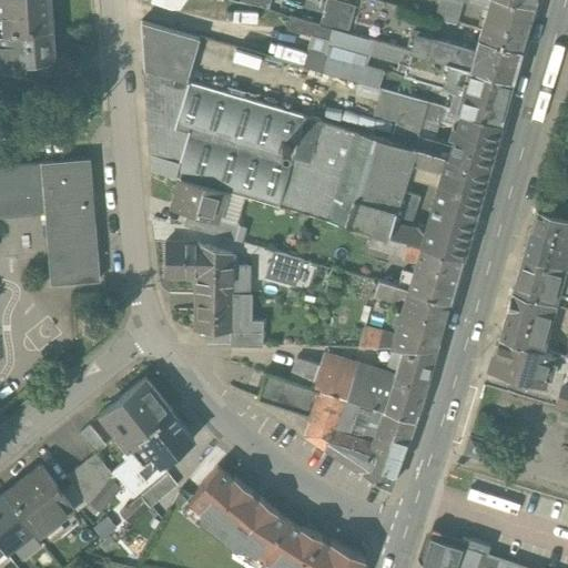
[(0,31),(1,31),(52,28),(49,0),(13,0),(14,11),(0,12),(0,31)]
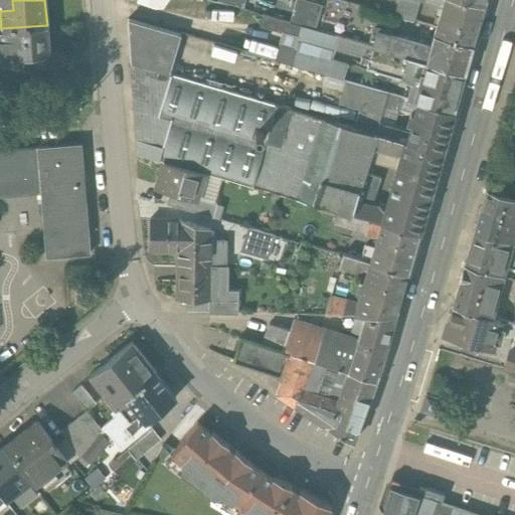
[(185,0),(138,0),(136,6),(180,19),(185,0)]
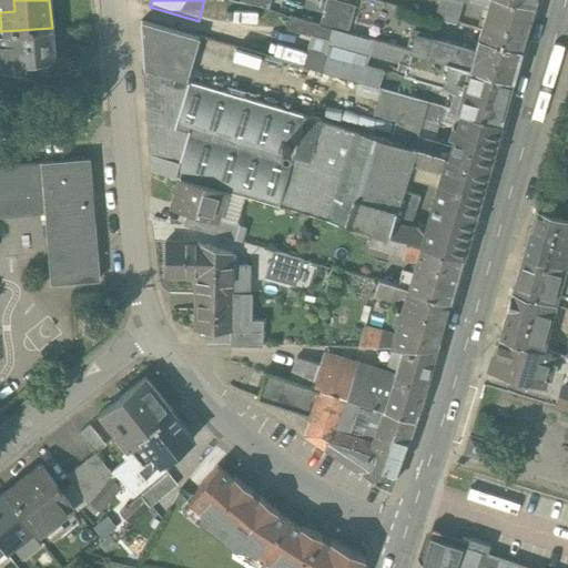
[(271,0),(240,0),(240,2),(269,10),(271,0)]
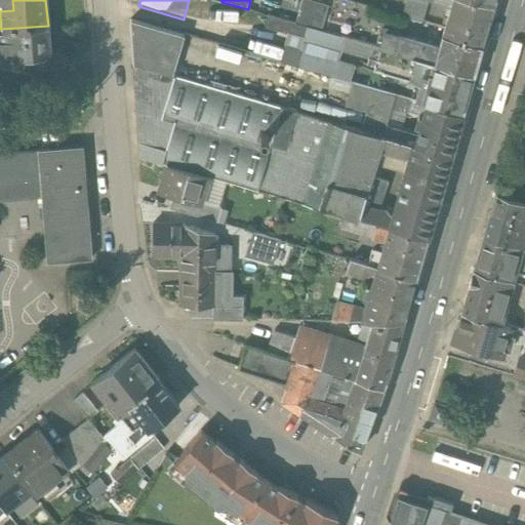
[(306,0),(301,0),(295,24),(321,31),(328,6),(306,0)]
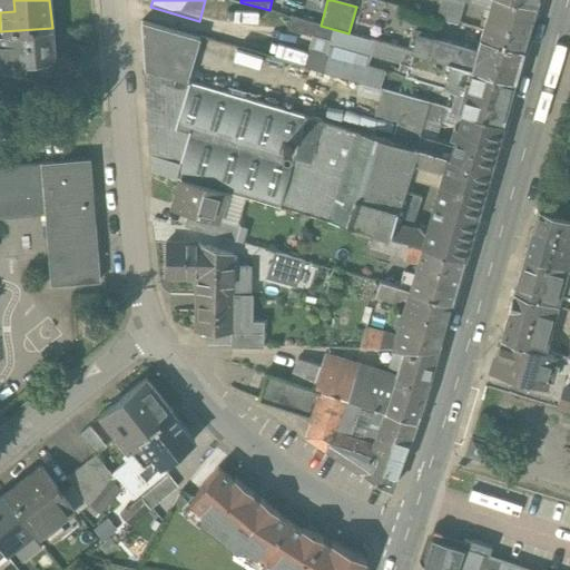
[(458,25),(464,1),(459,0),(441,0),(436,18),(458,25)]
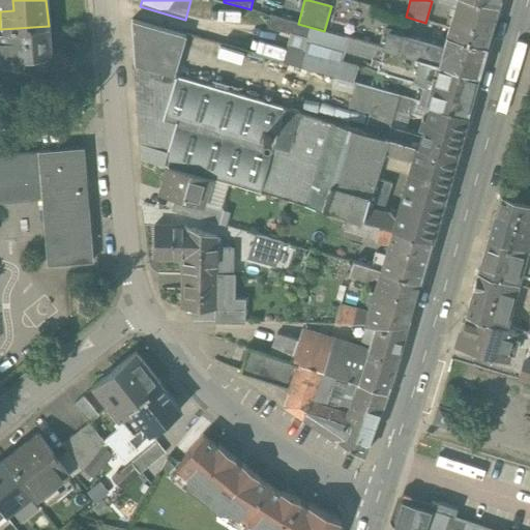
[(494,19),(498,5),(478,0),(438,0),(437,3),(448,6),(457,3),(446,36),(486,48),(494,19)]
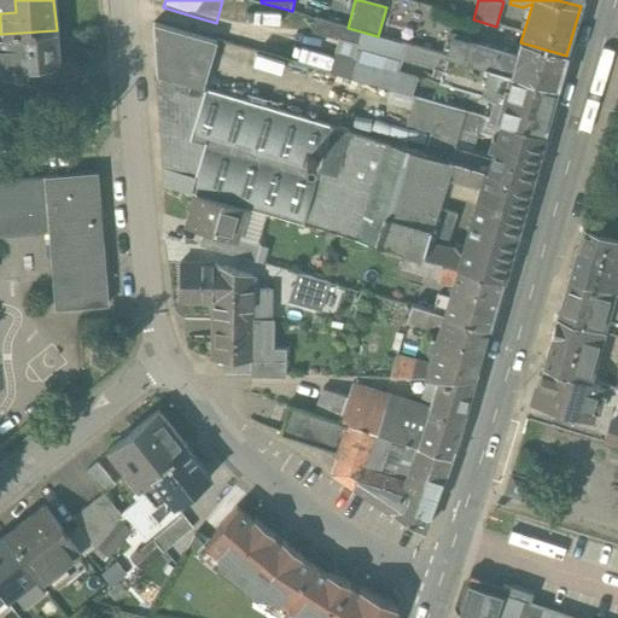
[(355,51),(402,64),(442,76),(447,57),(378,36),(348,28),(316,19),(313,33),(357,46),(355,51)]
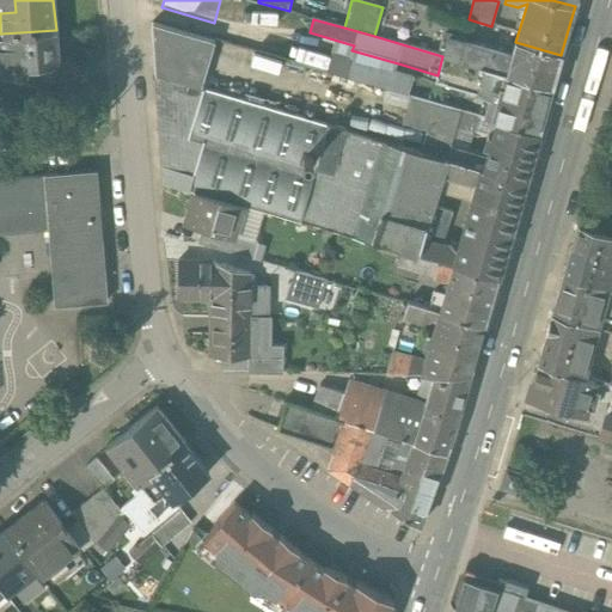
[(153,24),(154,75),(202,89),(214,42),(153,24)]
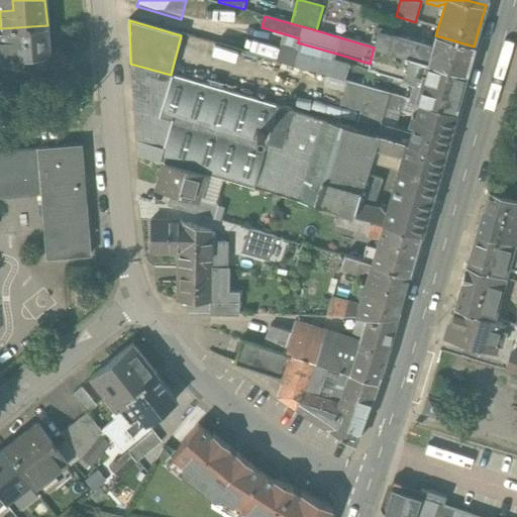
[(47,25),(1,28),(0,28),(0,58),(48,55),(47,25)]
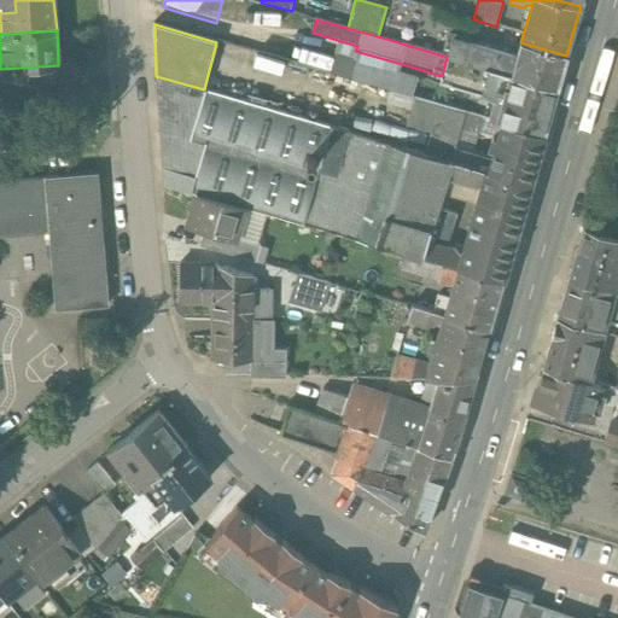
[(555,88),(566,56),(520,42),(517,58),(453,39),(447,57),(487,68),(512,75),(555,88)]
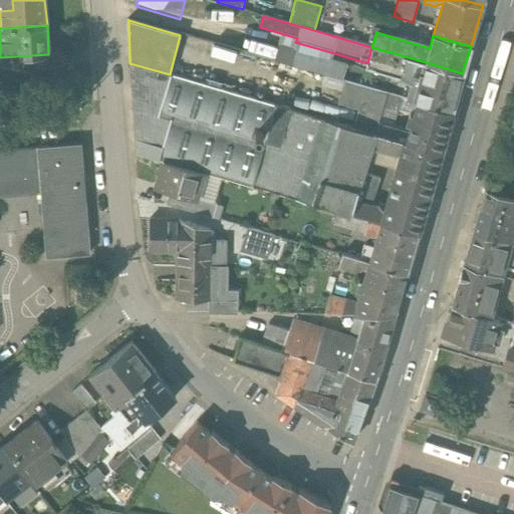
[(324,76),(342,81),(346,66),(331,62),(293,51),(255,40),(251,54),(324,76)]
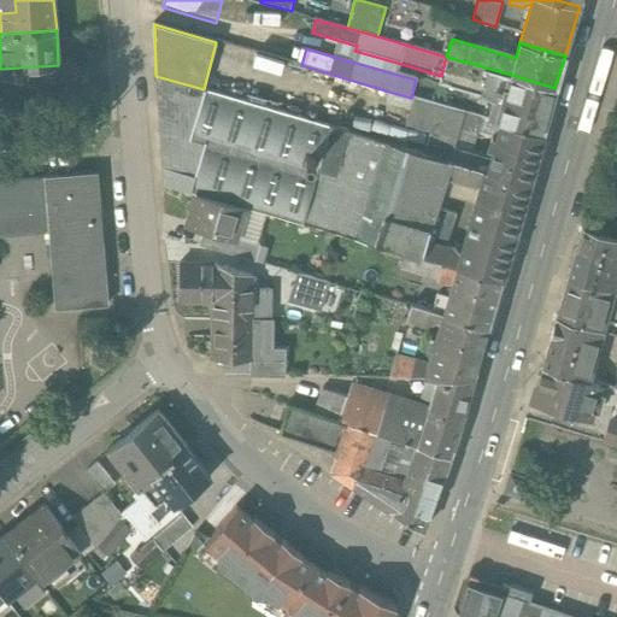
[(352,62),(398,75),(401,64),(354,51),(352,62)]
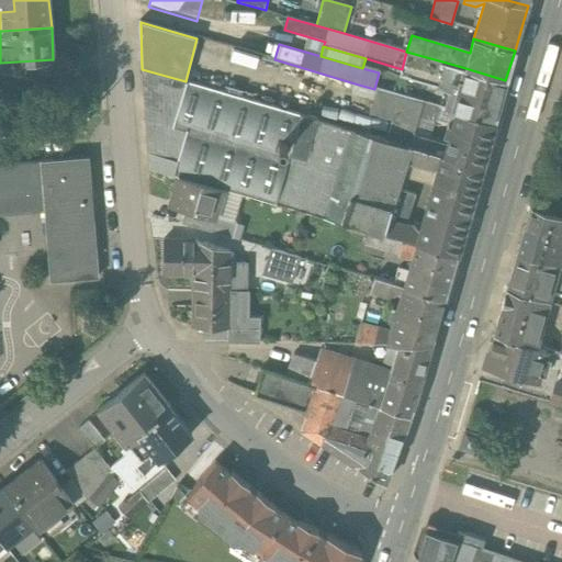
[(459,90),(465,68),(442,62),(436,83),(450,88),(459,90)]
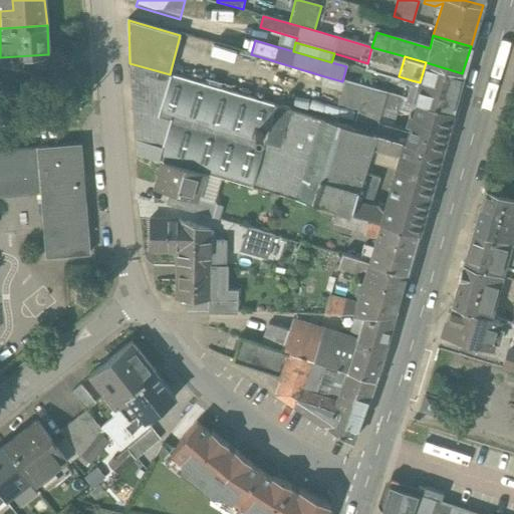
[(462,73),(426,62),(420,82),(412,80),(410,87),(418,89),(415,102),(417,102),(452,112),(462,73)]
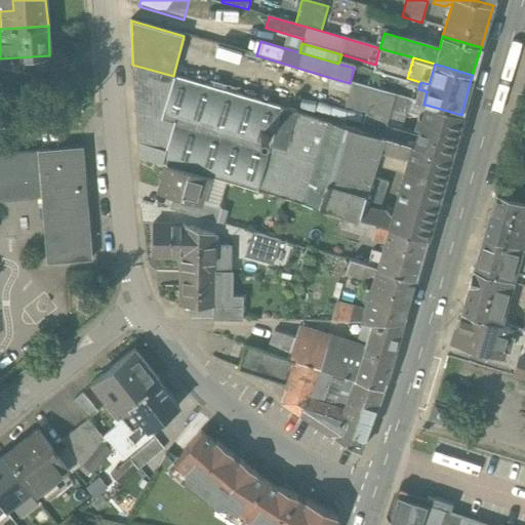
[(379,148),(382,137),(371,133),(359,130),(173,76),(132,65),(138,156),(344,214),(357,218),(370,176),(374,164),(378,154),(379,148)]
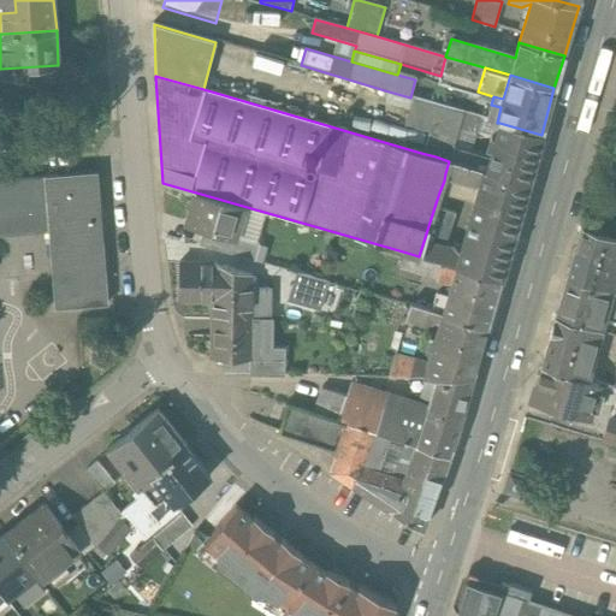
[(407,111),(410,98),(389,92),(385,105),(407,111)]
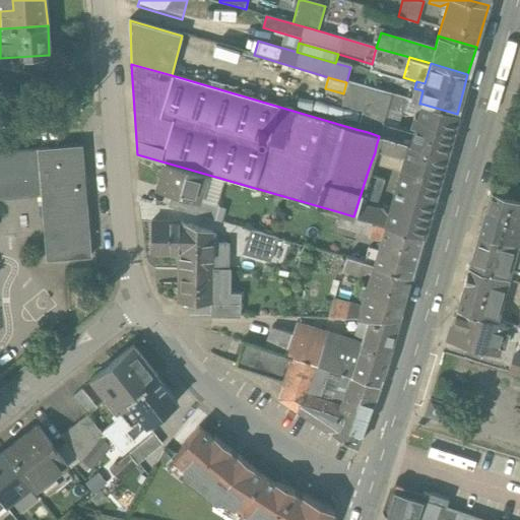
[(390,94),(346,82),(343,93),(340,104),(362,110),(355,129),(368,132),(379,136),(382,124),(386,109),(390,94)]
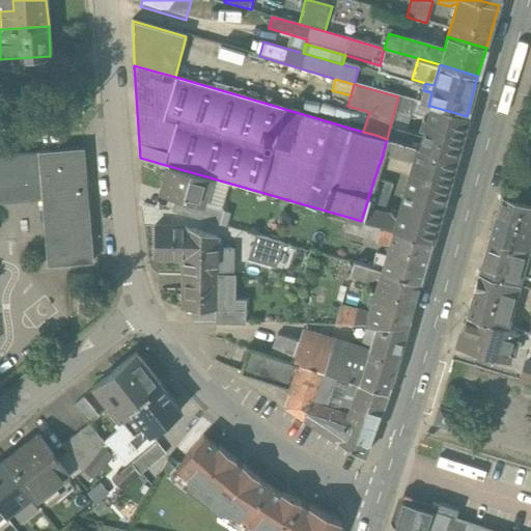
[(398,96),(394,111),(411,115),(414,102),(398,96)]
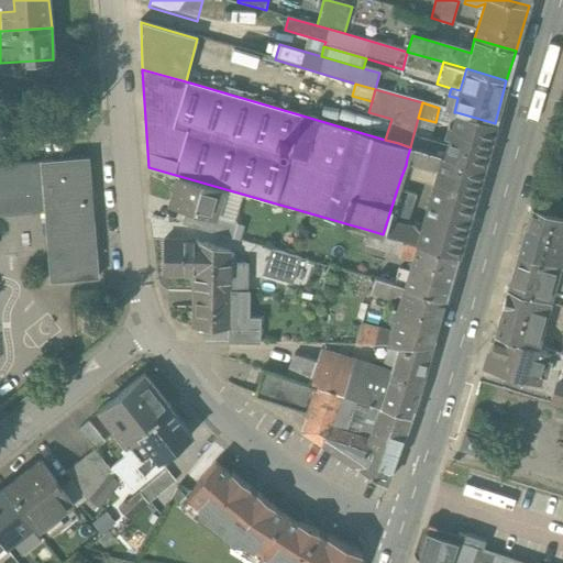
[(482,168),(495,123),(456,112),(452,128),(448,127),(444,138),(449,139),(448,144),(414,134),(410,147),(442,156),(482,168)]
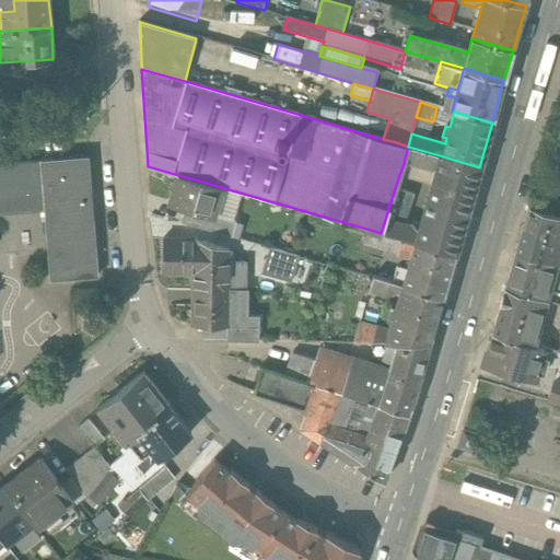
[(440,155),(408,147),(405,158),(429,164),(438,163),(440,155)]
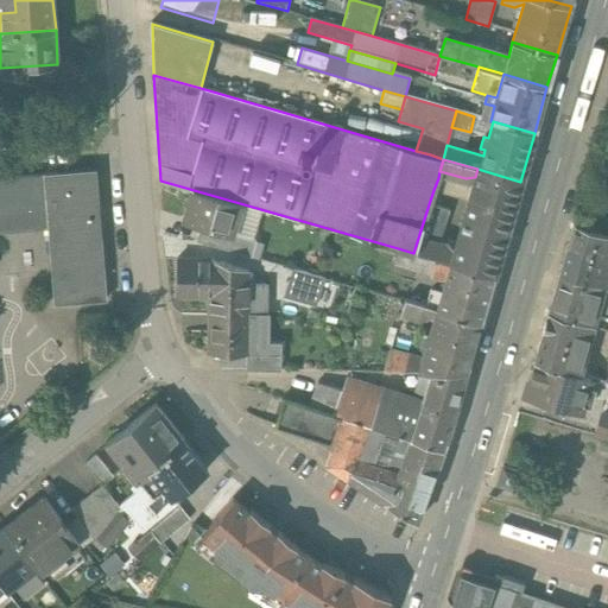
[(507,229),(520,182),(477,169),(475,177),(469,198),(463,217),(507,229)]
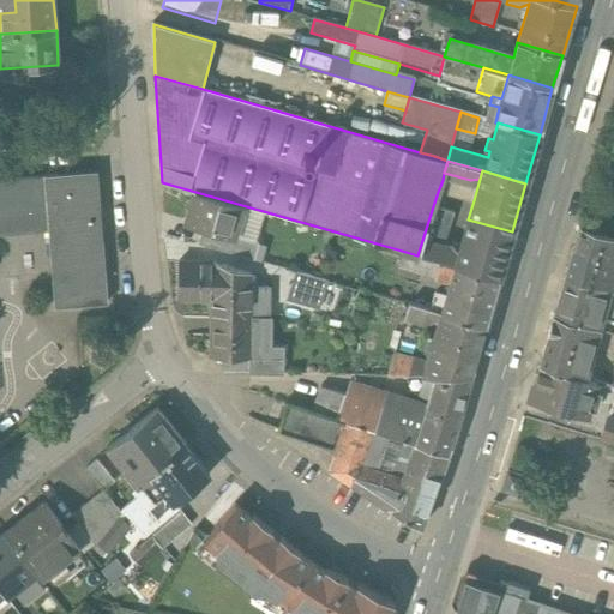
[(44,178),(49,230),(55,308),(107,304),(96,172),(44,175),(44,178)]
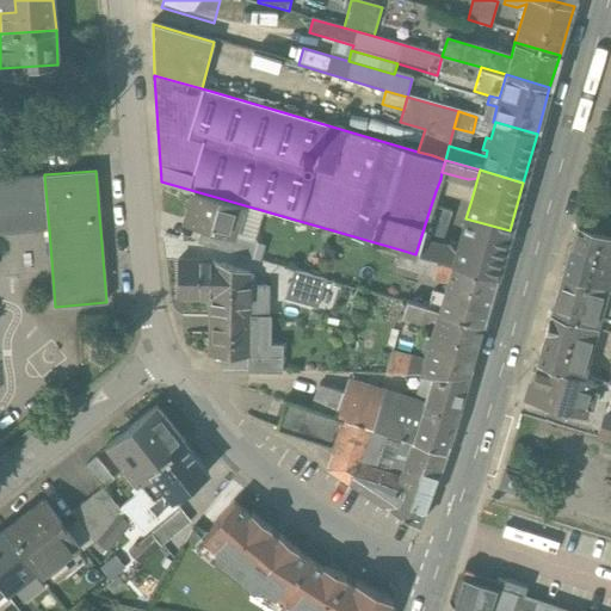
[(468,179),(442,172),(440,179),(436,191),(471,199),(477,178),(468,179)]
